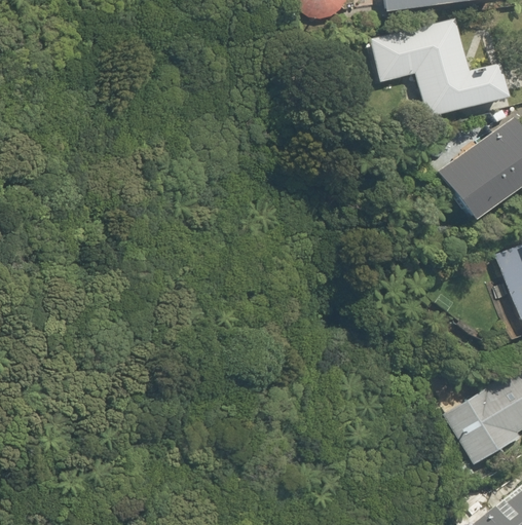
[(319,19),(324,19),(329,17),(333,15),(337,13),(341,9),(344,6),(346,1),(346,0),(296,0),(296,1),(298,5),(301,9),(305,13),(309,15),(313,17),(319,19)]
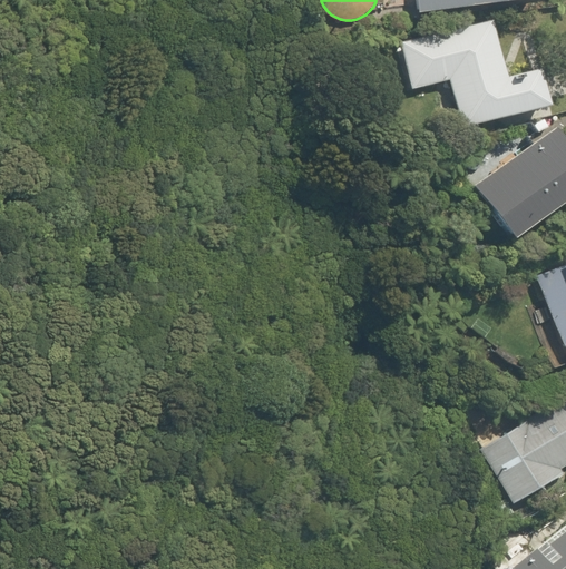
[(428,0),(430,12),(523,0),(428,0)]
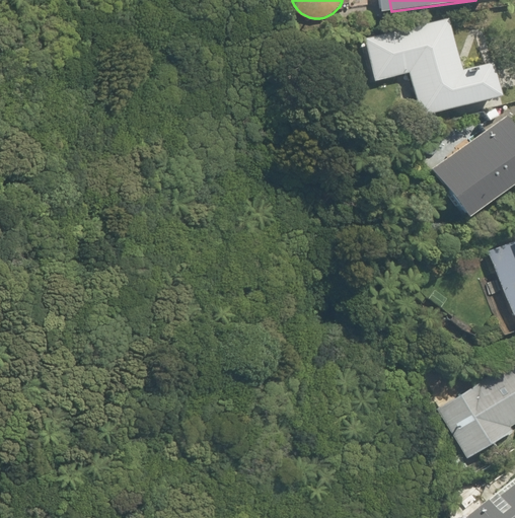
[(410,72),(420,116),(499,96),(491,64),(461,71),(449,18),(366,39),(376,80),(410,72)]
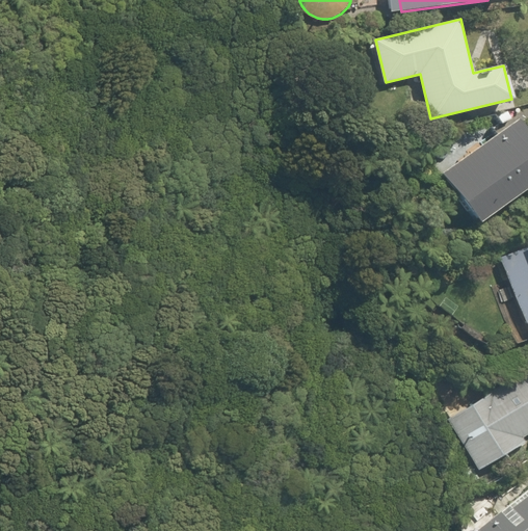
[(442,173),(477,222),(527,186),(527,131),(519,118),(442,173)]
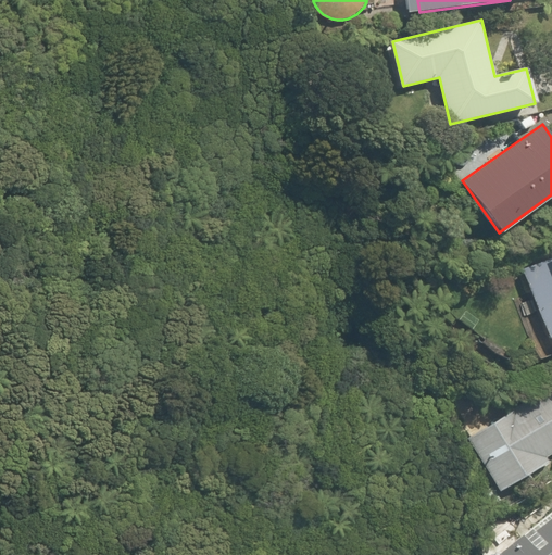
[(551,253),(523,264),(551,343),(551,253)]
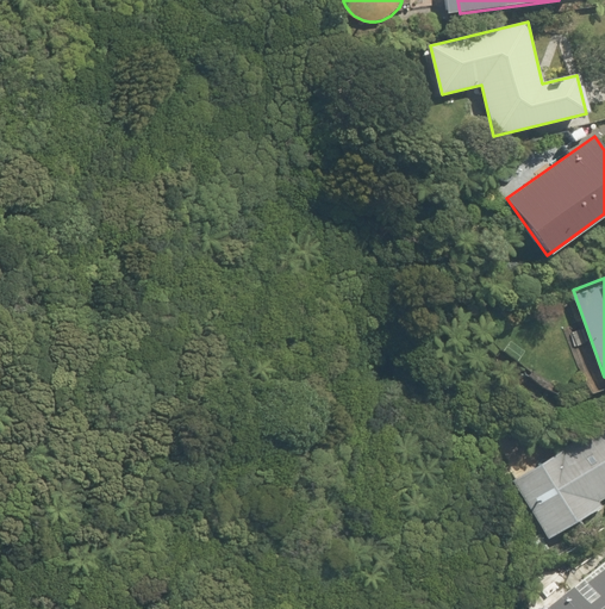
[(604,426),(513,480),(547,538),(602,505),(599,501),(604,497),(604,426)]
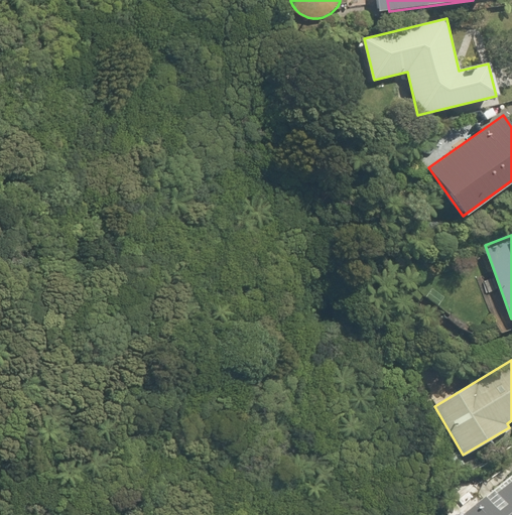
[(511,474),(464,513),(465,514),(511,514),(511,474)]
